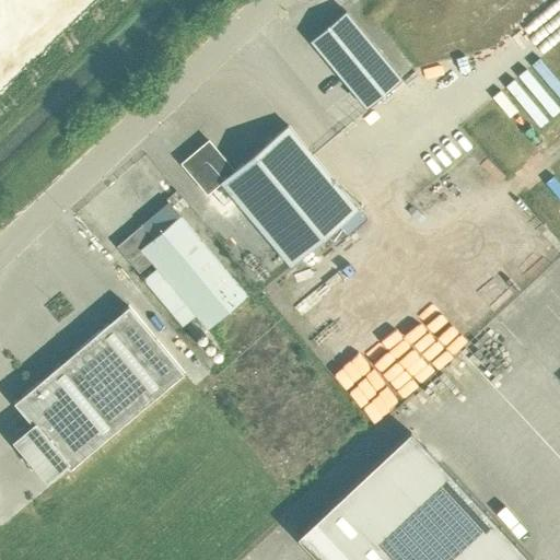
[(401,80),(345,11),(310,41),(366,108),(401,80)]
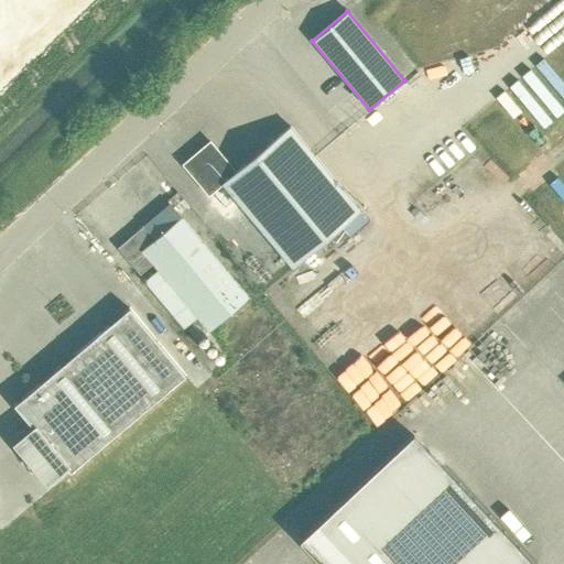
[(361,210),(290,126),(236,172),(210,141),(183,164),(208,195),(223,183),(293,268),(361,210)]
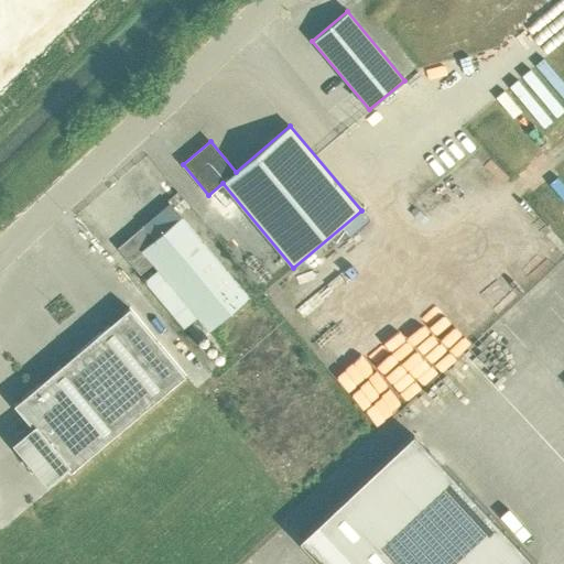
[(181,217),(155,238),(144,225),(117,248),(140,274),(153,263),(158,269),(143,281),(183,328),(197,316),(209,332),(249,299),(181,217)]
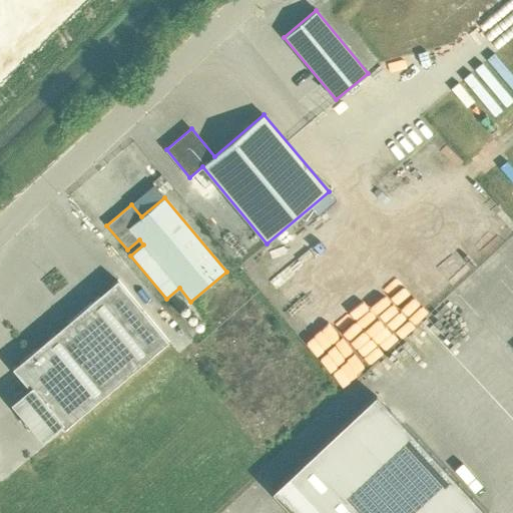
[(117,281),(12,369),(31,392),(16,405),(43,437),(58,424),(63,430),(168,342),(117,281)]
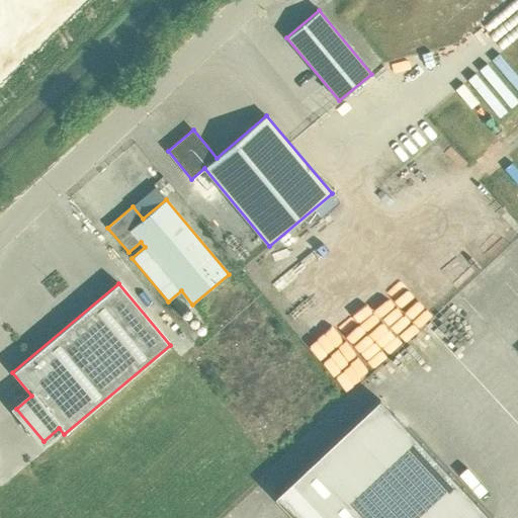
[(294,517),(490,517),(379,400),(275,497),(294,517)]
